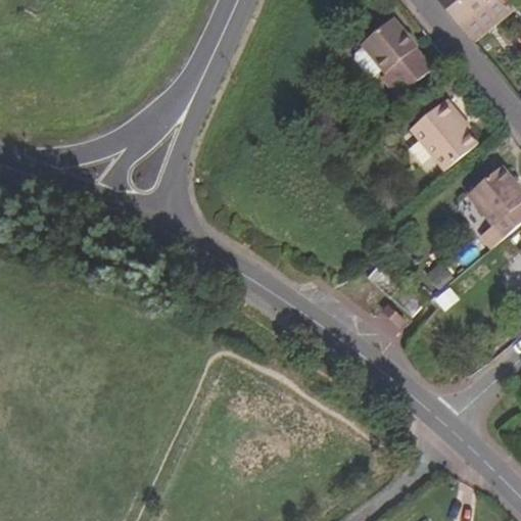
[(511,8),(504,0),(437,0),(471,41),(511,8)]
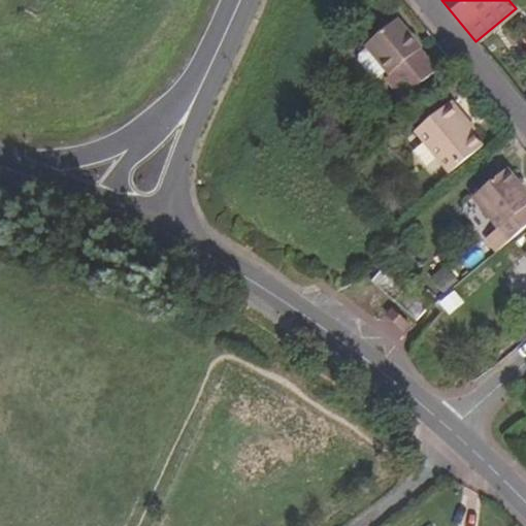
[(434,70),(418,48),(420,45),(396,17),(363,43),(364,44),(383,69),(387,73),(383,76),(399,98),(434,70)]
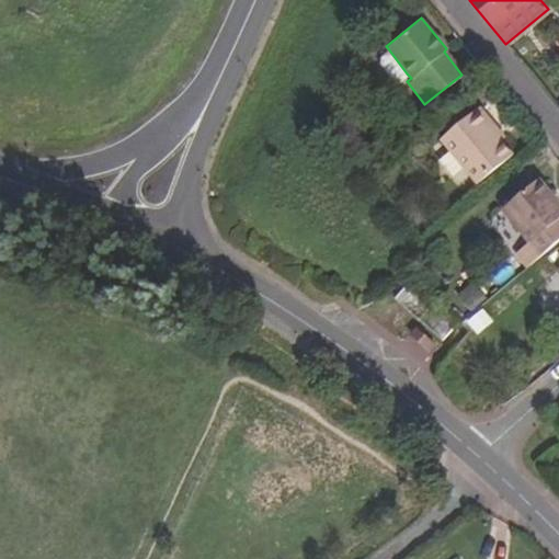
[(407,73),(387,47),(379,55),(378,64),(396,84),(407,73)]
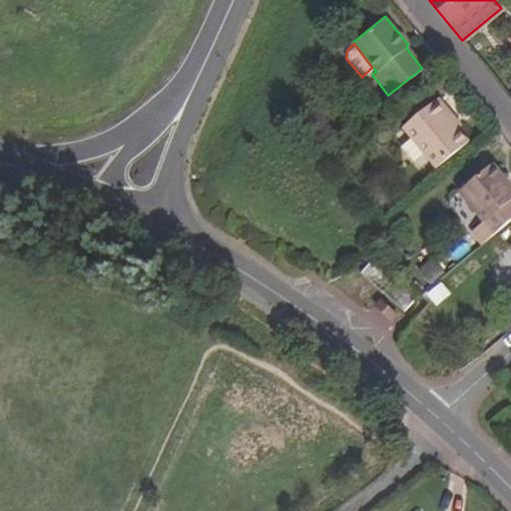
[(468,140),(456,127),(442,112),(447,108),(437,97),(401,125),(435,167),(468,140)]
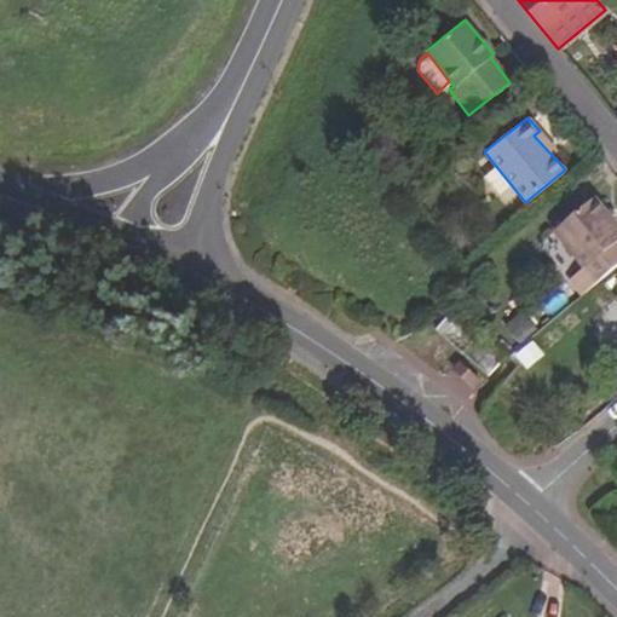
[(555,150),(540,131),(534,136),(551,154),(552,153),(555,150)]
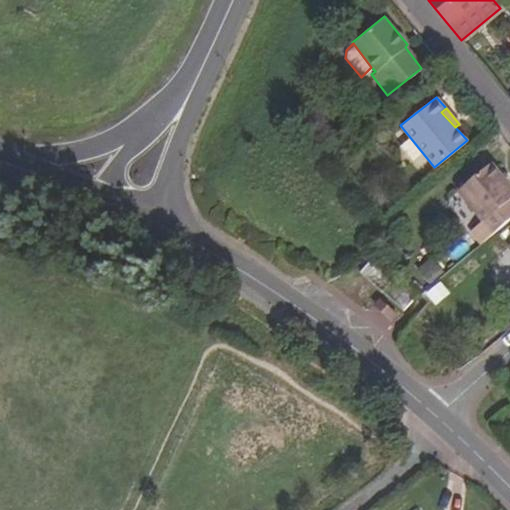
[(479,243),(509,217),(509,184),(491,161),(456,190),(480,220),(481,220),(469,230),(479,243)]
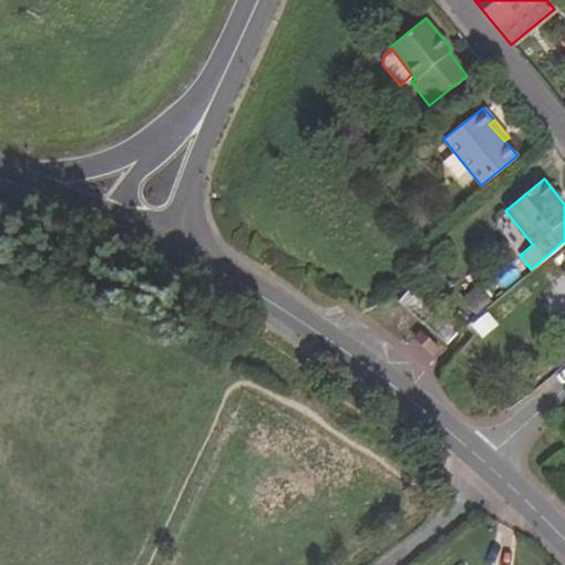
[(461,324),(413,280),(397,300),(445,342),(461,324)]
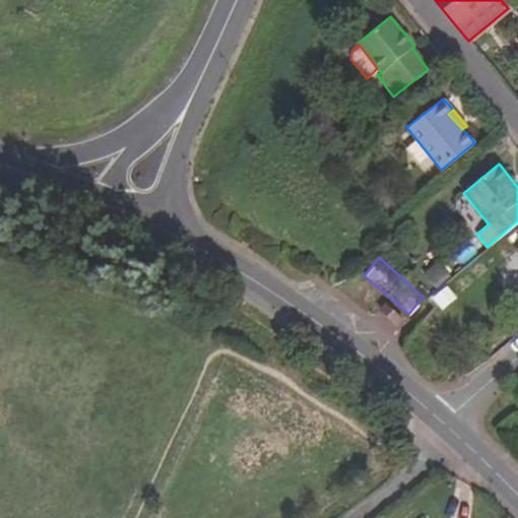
[(436,287),(451,276),(439,261),(424,272),(436,287)]
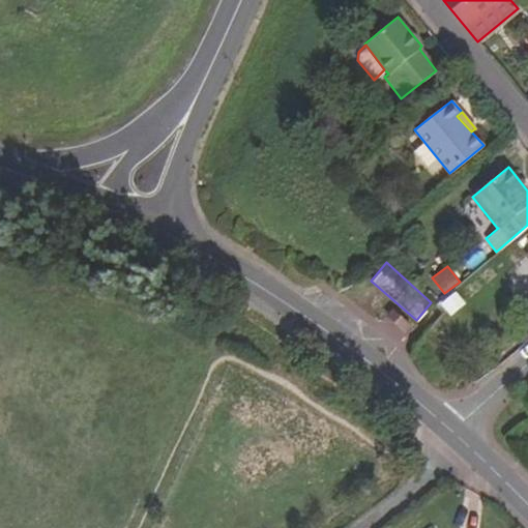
[(451,316),(467,303),(457,291),(441,303),(451,316)]
